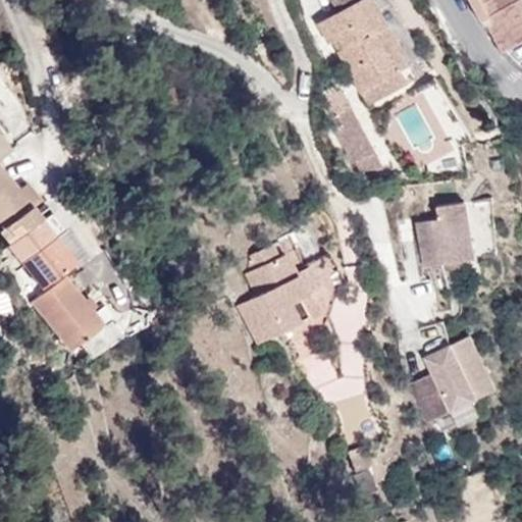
[(320,22),(331,43),(342,38),(348,48),(342,51),(364,91),(403,69),(409,82),(417,76),(374,0),(359,0),(357,2),(341,11),(320,22)]
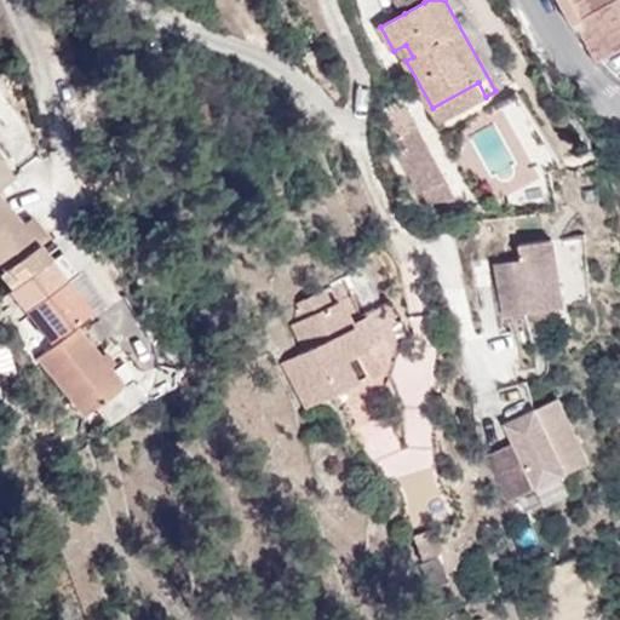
[(424,3),(422,0),(396,0),(405,13),(424,3)]
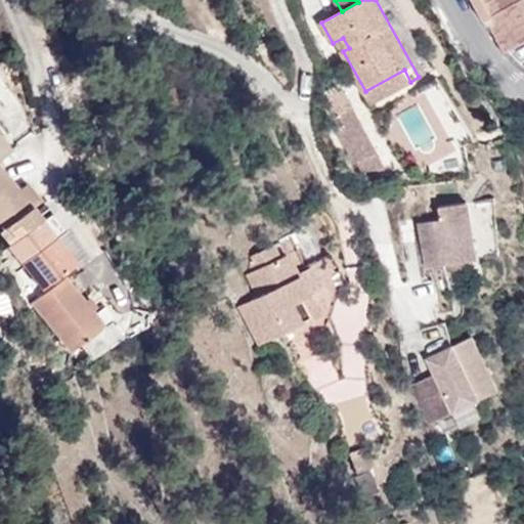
[(523,0),(473,0),(488,28),(490,27),(504,53),(523,42),(523,0)]
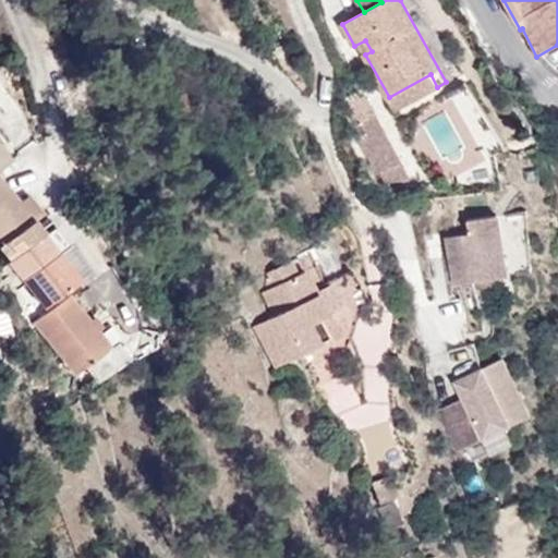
[(411,180),(366,96),(351,104),(372,141),(362,146),(383,184),(411,180)]
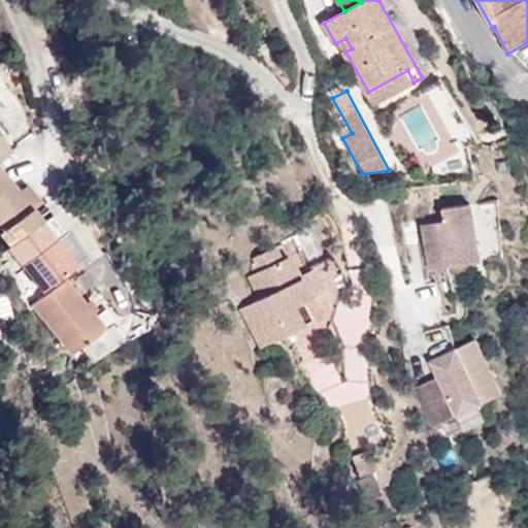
[(0,136),(0,159),(10,151),(0,136)]
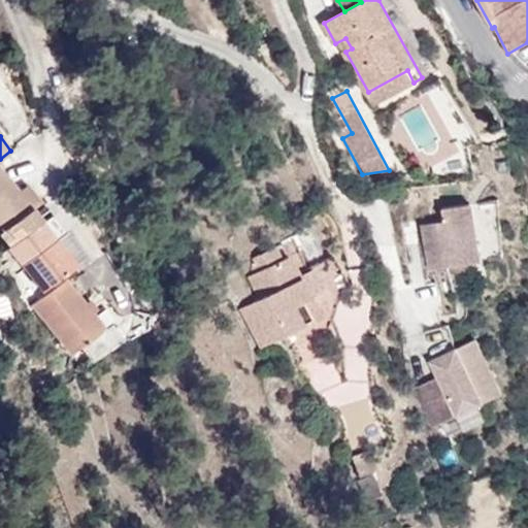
[(0,166),(0,233),(10,246),(36,226),(27,215),(33,209),(19,190),(0,166)]
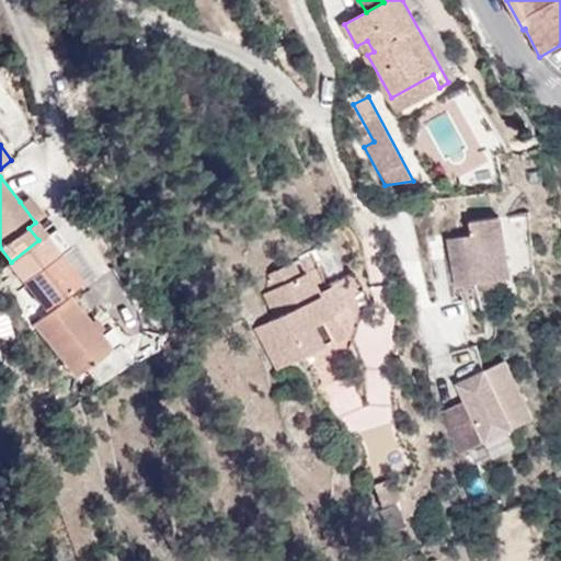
[(20,202),(35,222),(46,215),(30,194),(20,202)]
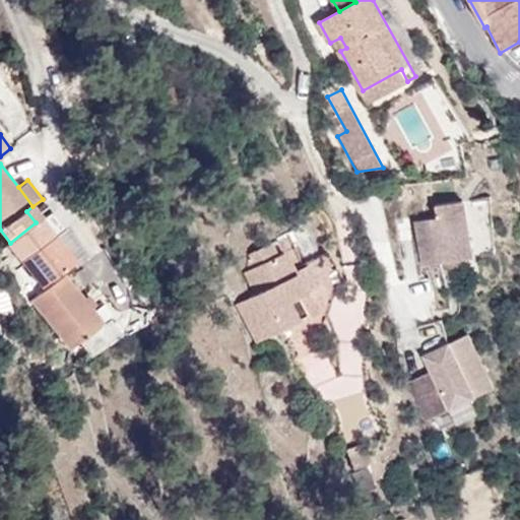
[(440,217),(416,220),(424,265),(472,258),(463,201),(438,205),(440,217)]
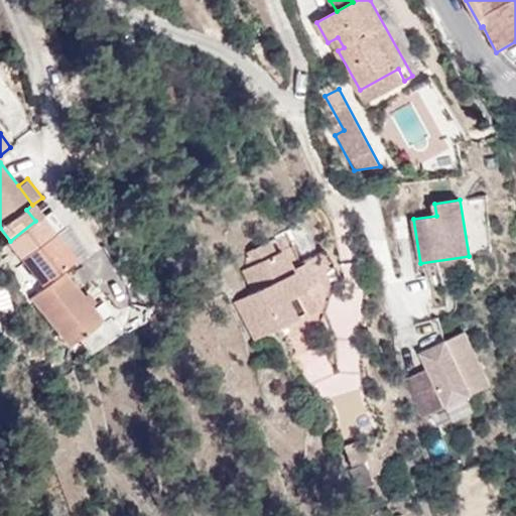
[(45,212),(41,216),(54,233),(58,229),(45,212)]
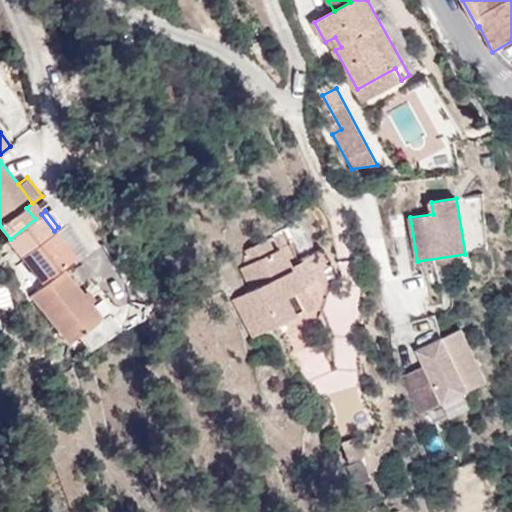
[(10,239),(8,240),(41,283),(74,257),(54,231),(41,214),(35,219),(10,239)]
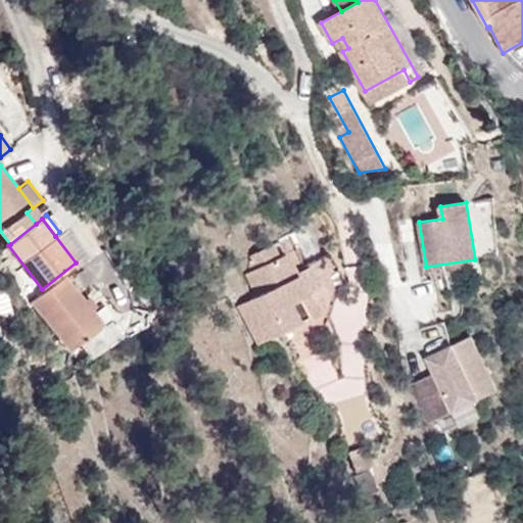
[(295,272),(285,253),(279,257),(273,244),(251,255),(246,275),(256,295),(237,305),(257,343),(317,314),(306,294),(295,272)]
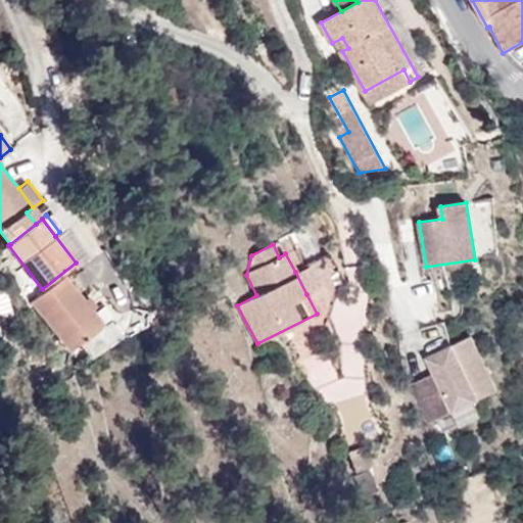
[(345,283),(329,252),(305,265),(306,266),(318,288),(322,295),(345,283)]
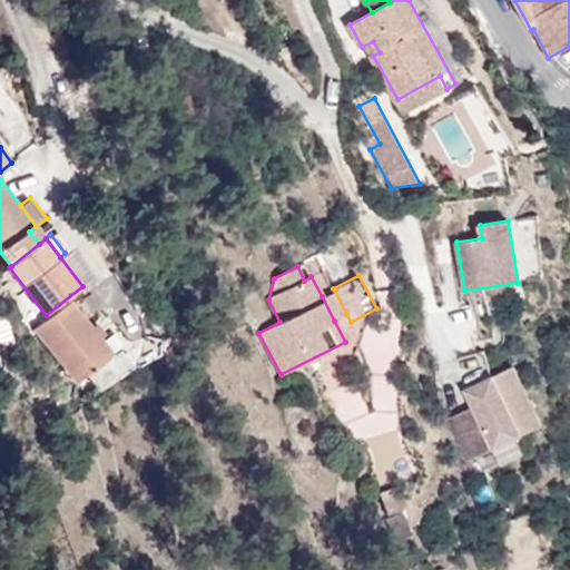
[(346,314),(334,290),(322,296),(334,321),(346,314)]
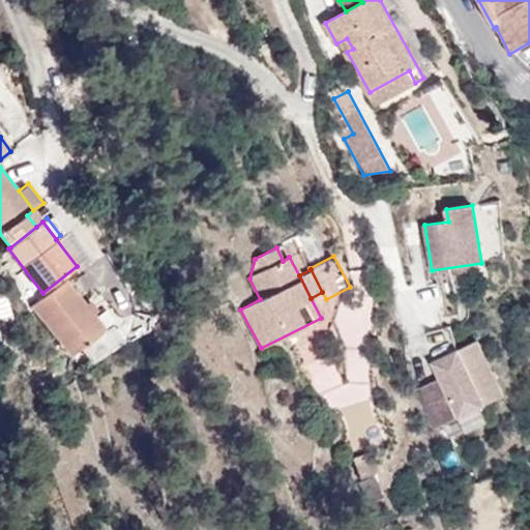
[(106,329),(65,280),(33,306),(74,356),(83,348),(95,362),(124,339),(112,324),(106,329)]
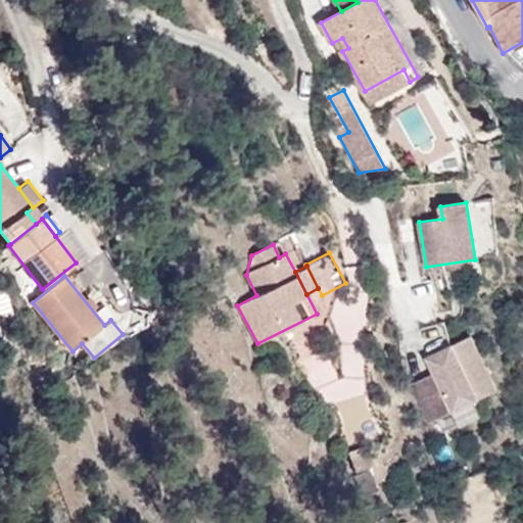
[(498,389),(472,334),(425,358),(433,374),(415,382),(428,424),(433,421),(498,389)]
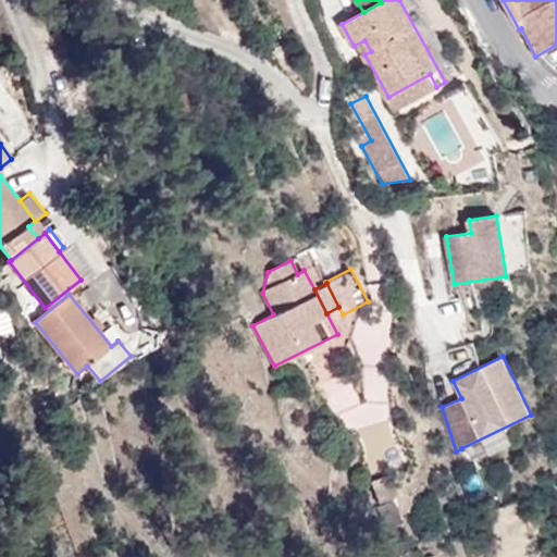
[(469,465),(461,448),(456,452),(452,453),(460,469),(469,465)]
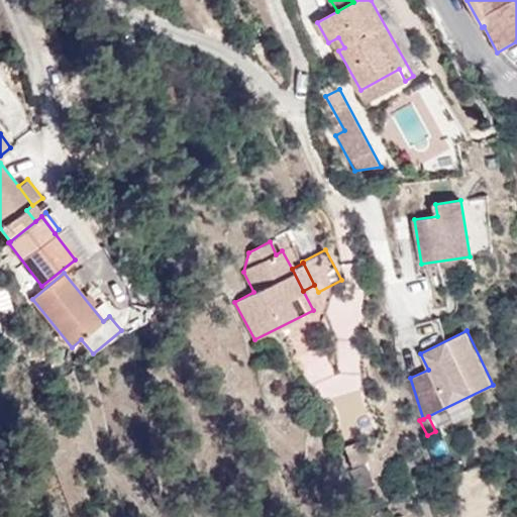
[(357,442),(344,447),(351,468),(365,462),(357,442)]
